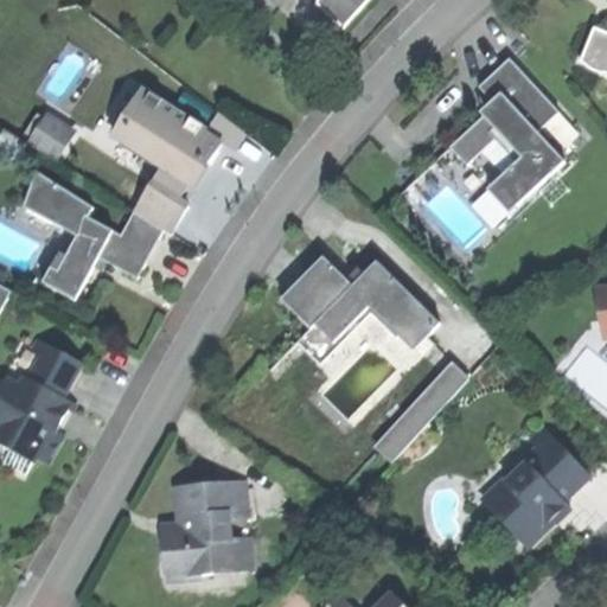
[(318,0),(343,24),(365,0),(318,0)]
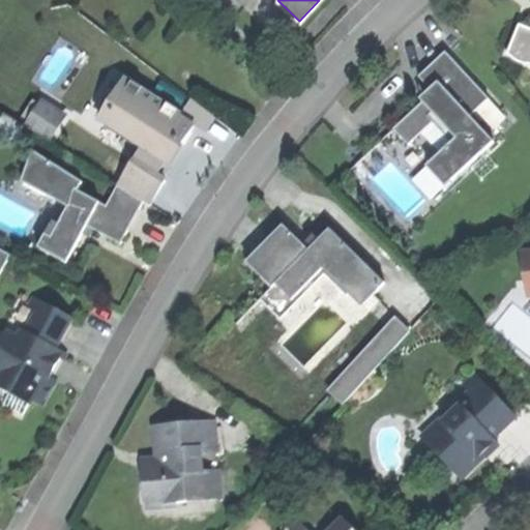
[(529,27),(519,23),(507,54),(529,62),(529,27)]
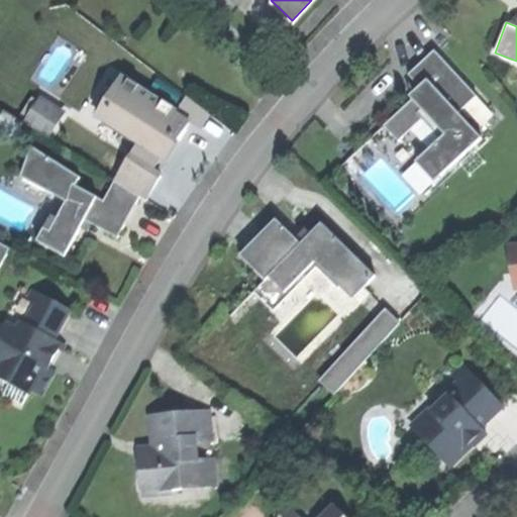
[(384,124),(398,140),(427,114),(445,133),(416,160),(435,181),(483,137),(458,112),(477,95),(435,49),(409,74),(420,86),(425,92),(415,100),(413,98),(384,124)]
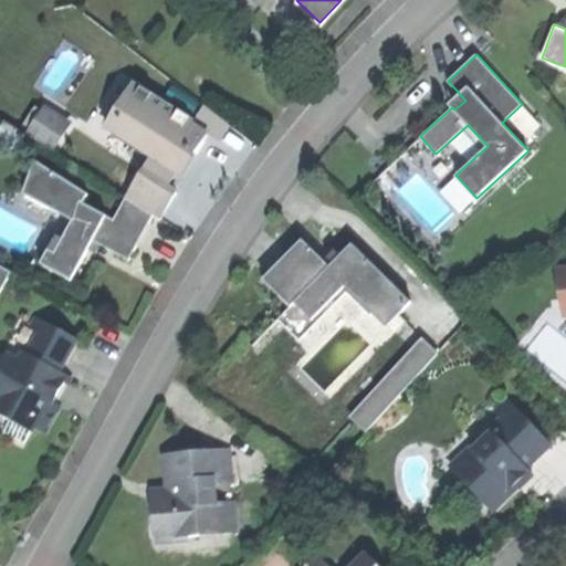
[(142,167),(169,184),(181,163),(191,146),(197,149),(208,130),(134,85),(109,126),(152,150),(142,167)]
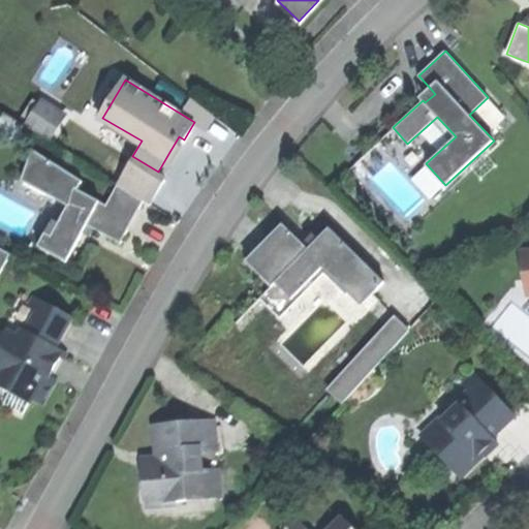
[(419,97),(423,100),(425,102),(435,94),(430,88),(424,93),(419,97)]
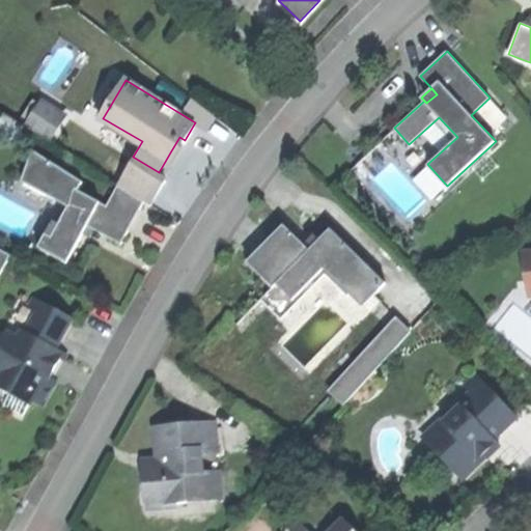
[(46,92),(42,99),(63,112),(67,106),(46,92)]
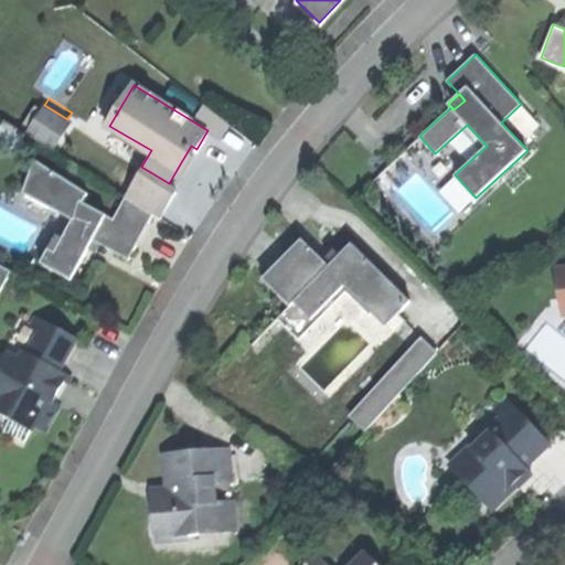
[(29,130),(51,145),(67,119),(44,105),(29,130)]
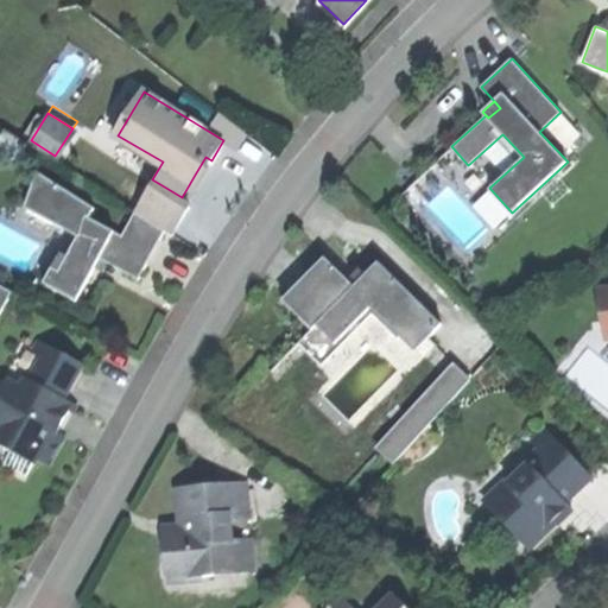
[(150,252),(165,227),(134,209),(120,233),(88,214),(94,204),(37,171),(25,204),(77,235),(57,268),(83,284),(101,253),(108,257),(107,259),(135,276),(150,252)]
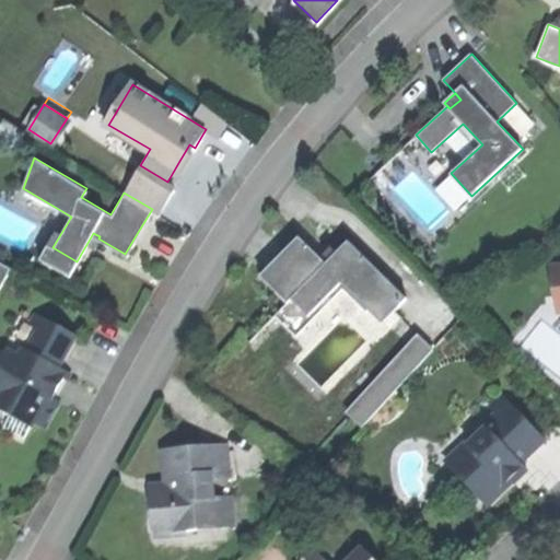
[(175,186),(167,182),(140,165),(124,193),(152,209),(160,212),(175,186)]
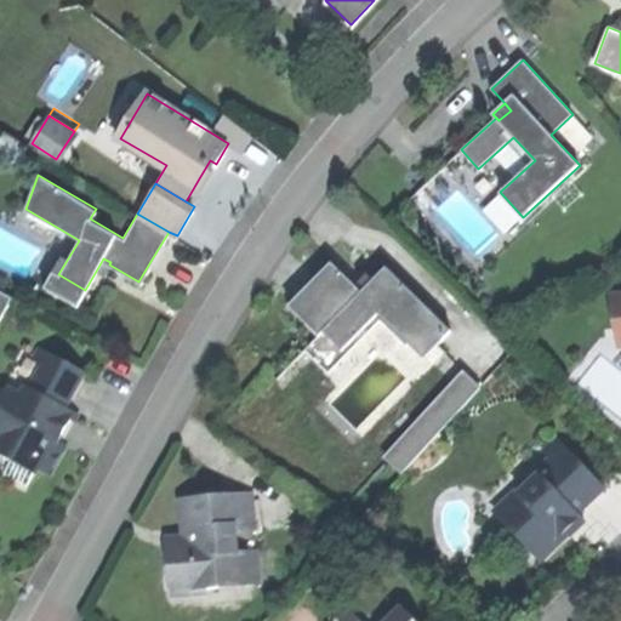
[(328,277),(295,311),(315,330),(306,340),(330,364),(381,313),(426,357),(453,330),(387,266),(363,291),(334,262),(324,272),(328,277)]
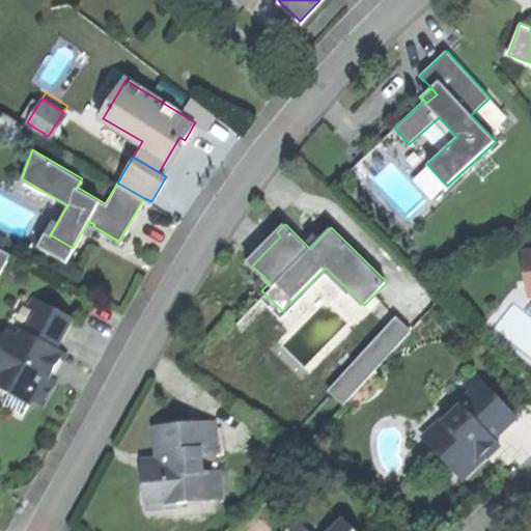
[(64,260),(73,248),(50,234),(44,231),(36,244),(64,260)]
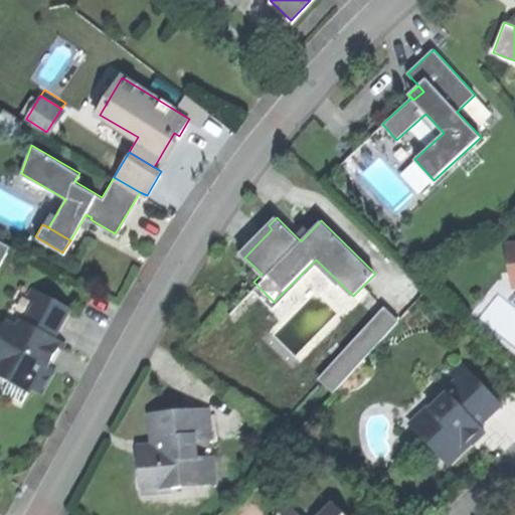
[(240,253),(244,258),(272,229),(269,225),(256,237),(240,253)]
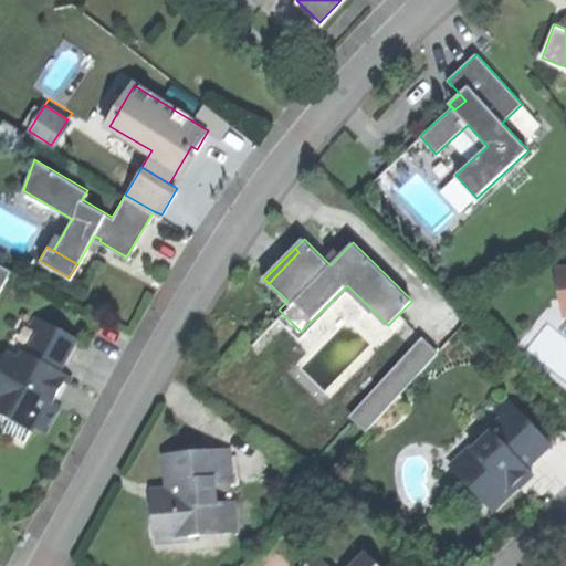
[(0,285),(10,268),(0,262),(0,285)]
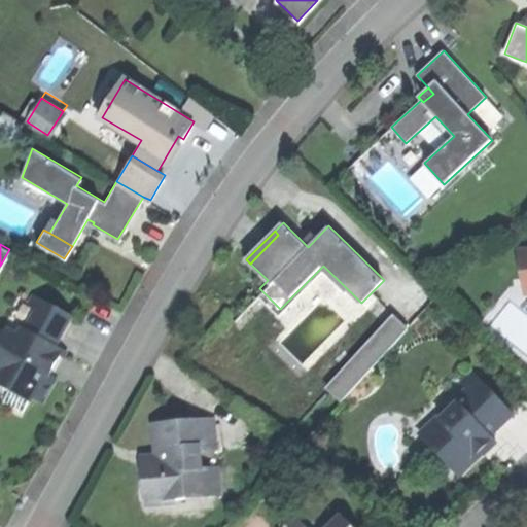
[(526,244),(516,247),(521,280),(526,279),(526,244)]
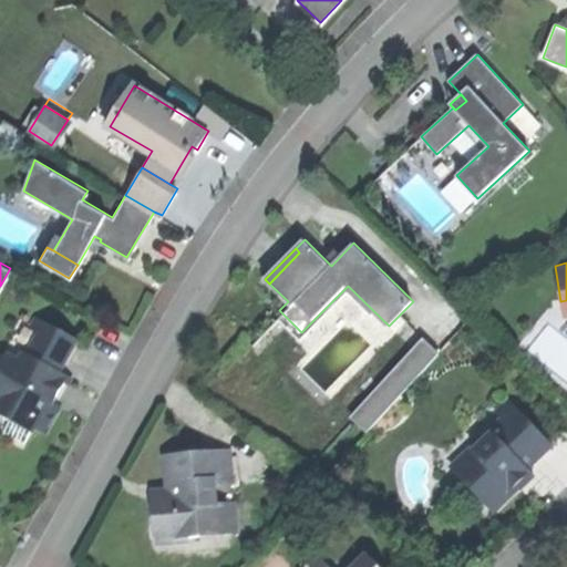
[(0,434),(1,435),(10,418),(0,411),(0,374),(10,356),(18,359),(22,351),(28,354),(45,320),(37,316),(31,327),(16,318),(0,348),(0,434)]
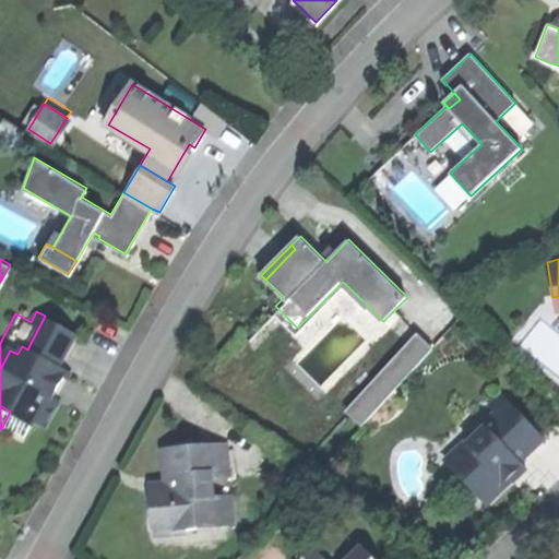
[(73,332),(45,316),(27,349),(22,346),(18,354),(10,351),(0,369),(0,405),(10,412),(32,423),(34,419),(43,424),(58,396),(47,391),(54,378),(61,365),(57,363),(73,332)]
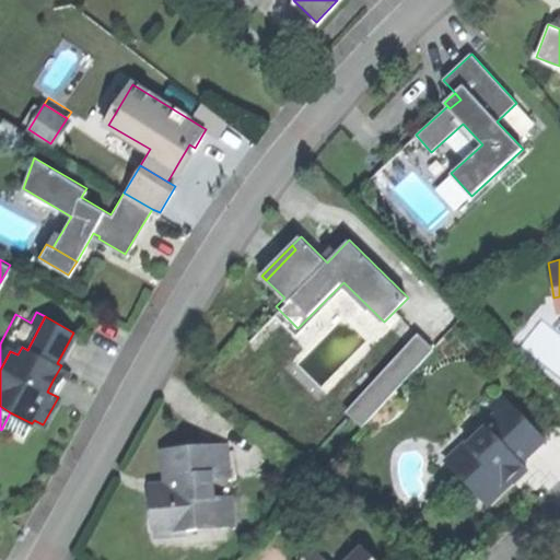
[(365,427),(432,346),(415,331),(347,411),(365,427)]
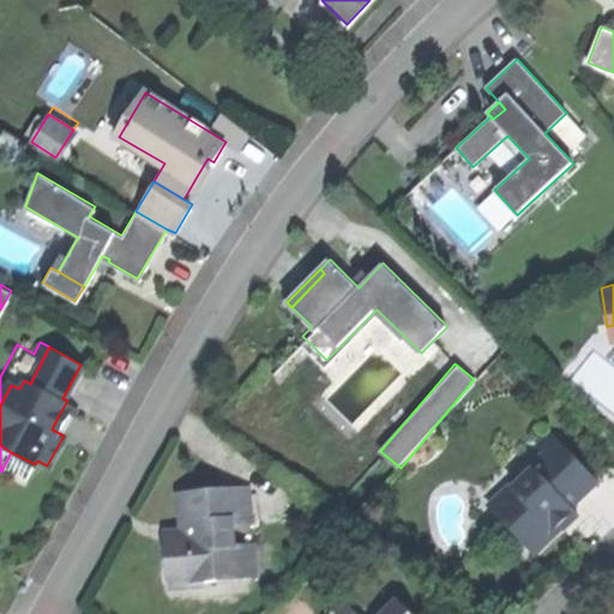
[(481,495),(535,551),(561,525),(557,519),(571,505),(596,479),(549,432),(539,443),(546,450),(530,465),(534,468),(513,487),(501,475),(481,495)]
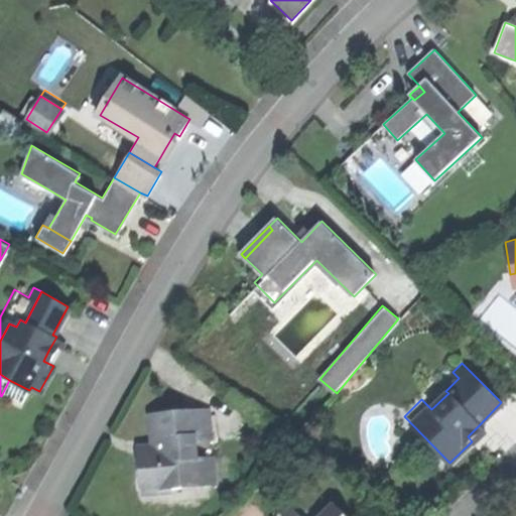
[(136,452),(139,490),(214,485),(212,457),(195,458),(192,434),(210,433),(208,409),(149,413),(150,432),(152,450),(136,452)]
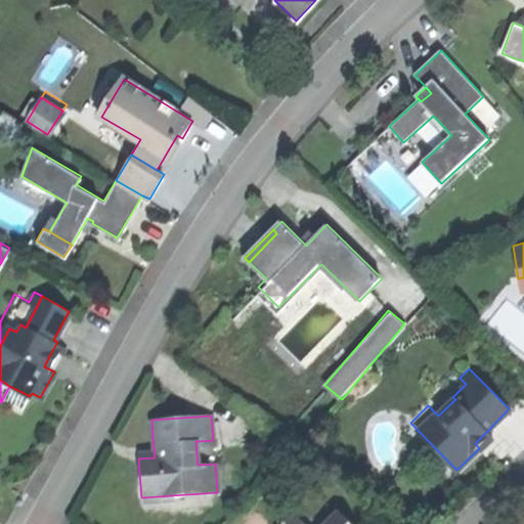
[(349,523),(337,512),(324,523),(349,523)]
